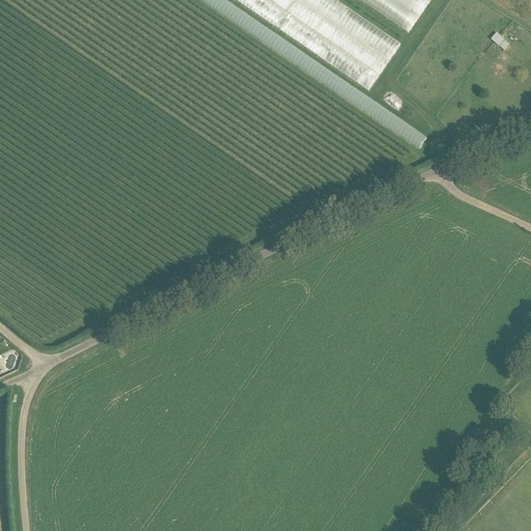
[(225,0),(200,0),(226,16),(233,4),(225,0)]
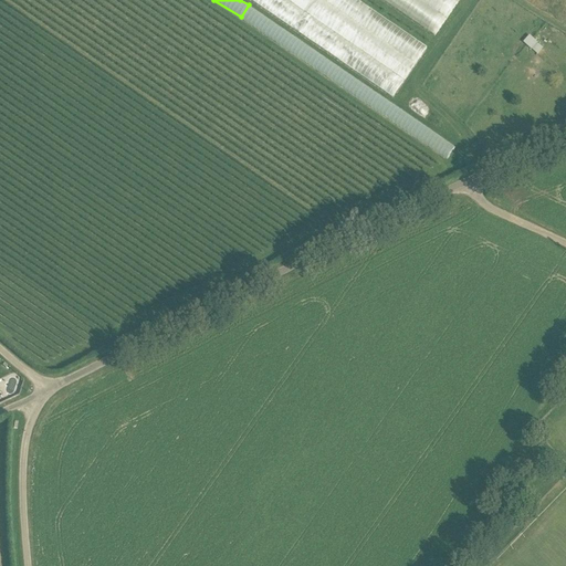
[(248,0),(392,100),(427,50),(354,0),(248,0)]
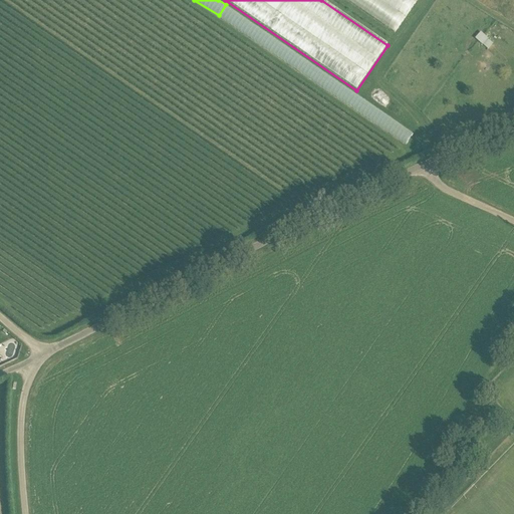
[(346,0),(395,32),(417,0),(346,0)]
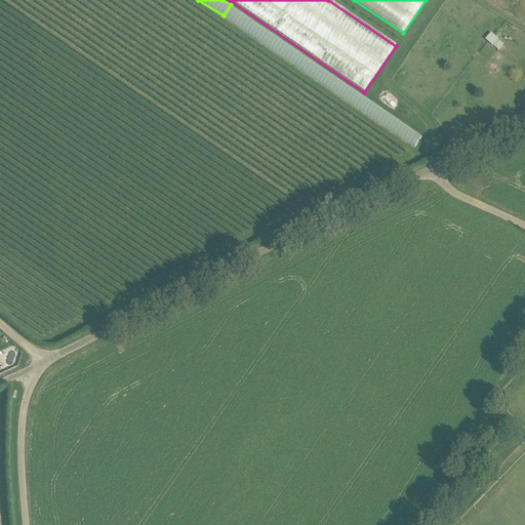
[(498,50),(503,44),(490,33),(485,39),(498,50)]
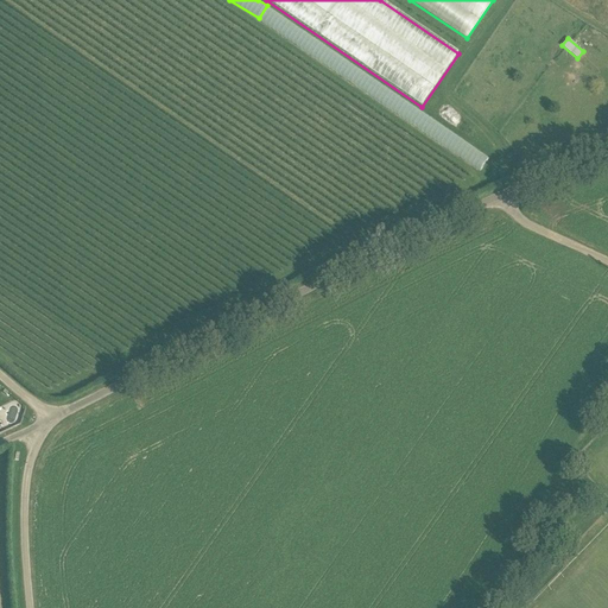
[(410,125),(481,169),(489,154),(418,111),(410,125)]
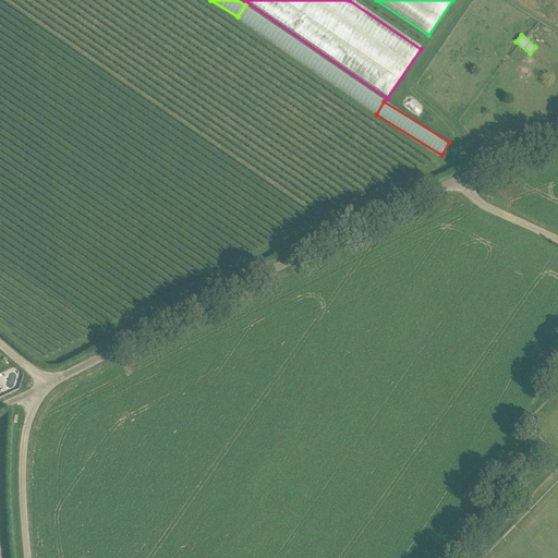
All buildings are outlined.
